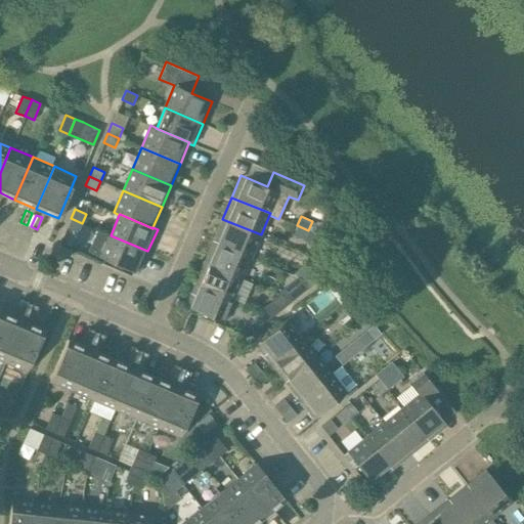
[(78,232),(82,223),(71,218),(67,228),(78,232)]
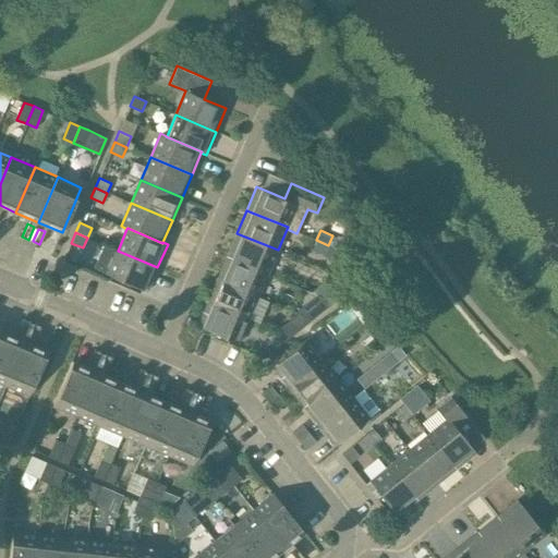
[(278,250),(237,233),(227,256),(268,273),(278,250)]
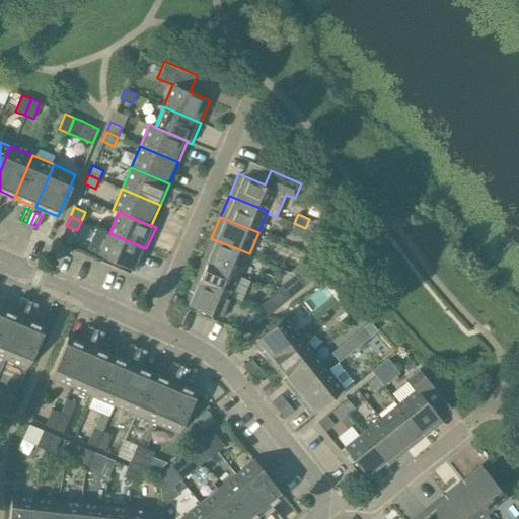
[(294,223),(290,232),(301,237),(306,239),(310,230),(305,228),(294,223)]
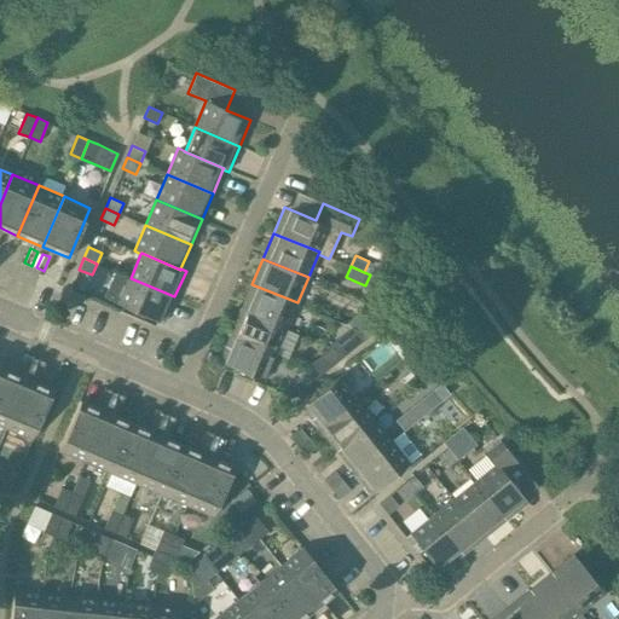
[(115,271),(104,298),(120,304),(163,323),(174,296),(131,278),(115,271)]
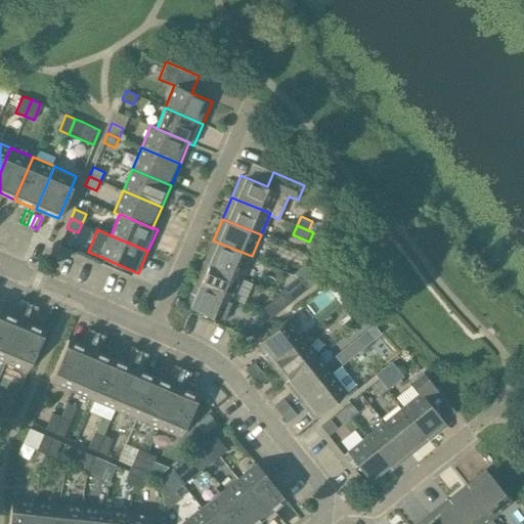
[(243,277),(252,256),(213,241),(204,262),(243,277)]
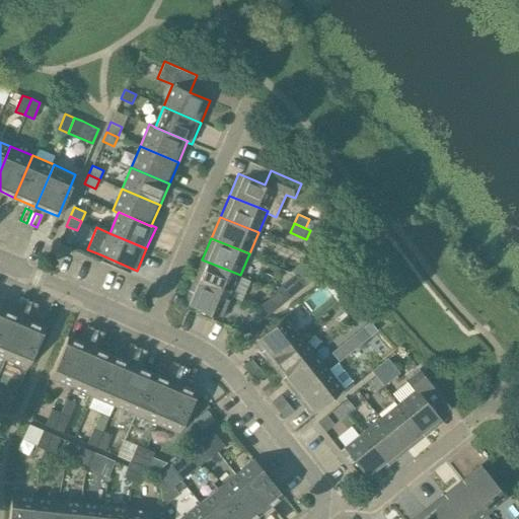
[(231,296),(240,275),(202,260),(193,280),(231,296)]
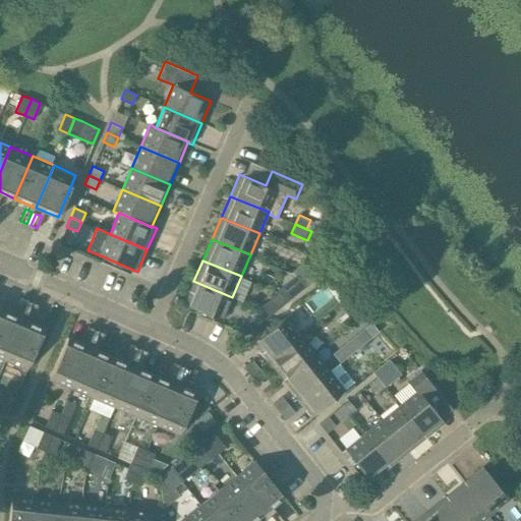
[(307,270),(299,276),(307,286),(315,279),(307,270)]
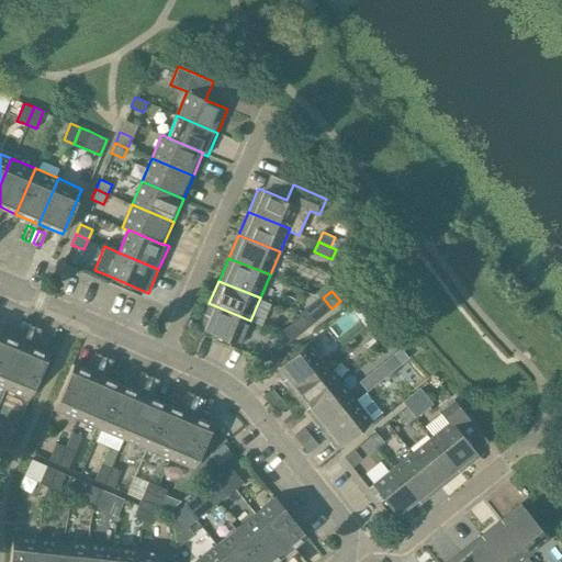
[(298,315),(300,316),(308,326),(332,308),(323,298),(322,299),(319,298),(298,315)]
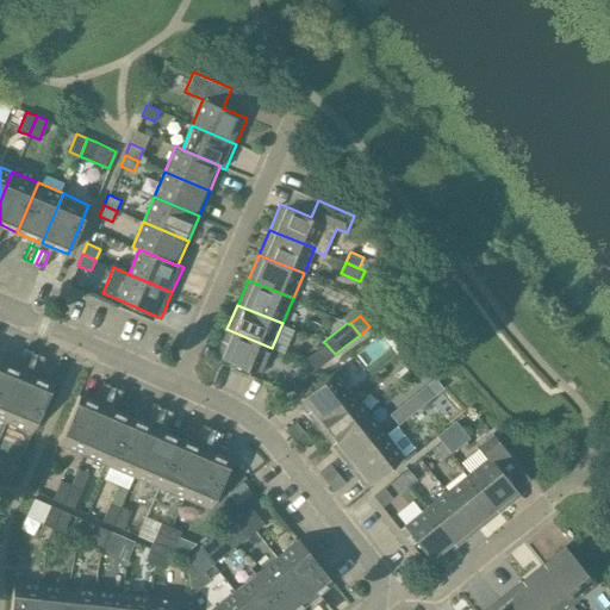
[(261,374),(272,348),(226,329),(216,355),(261,374)]
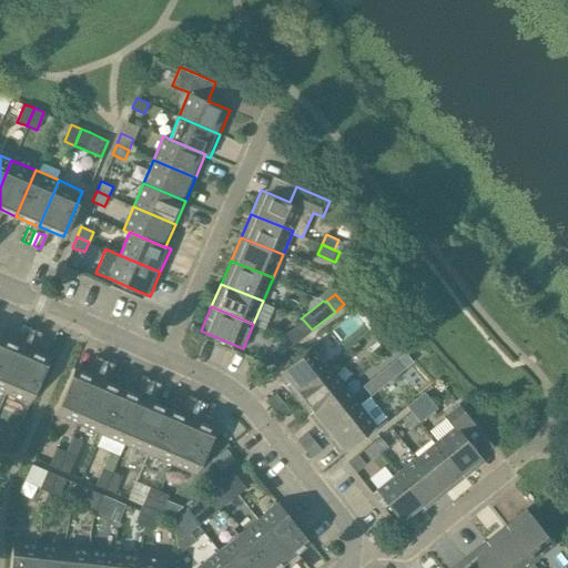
[(354,322),(346,312),(328,326),(337,336),(354,322)]
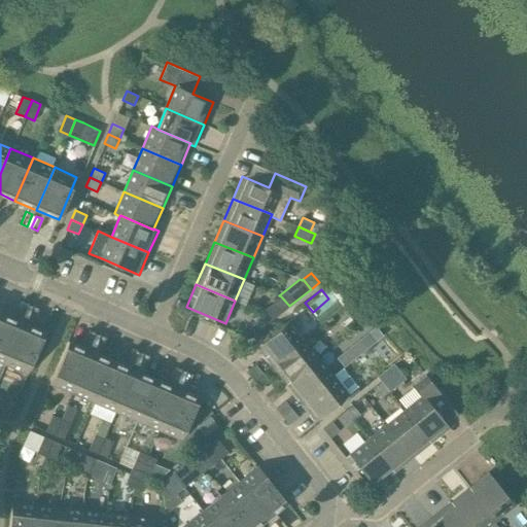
[(270,322),(289,306),(281,296),(261,312),(270,322)]
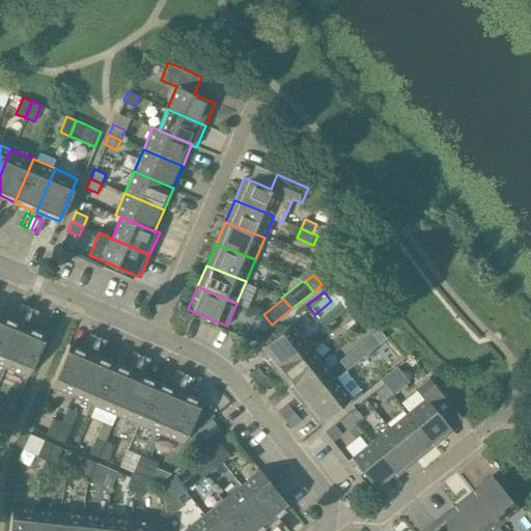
[(28,306),(22,303),(17,315),(23,317),(28,306)]
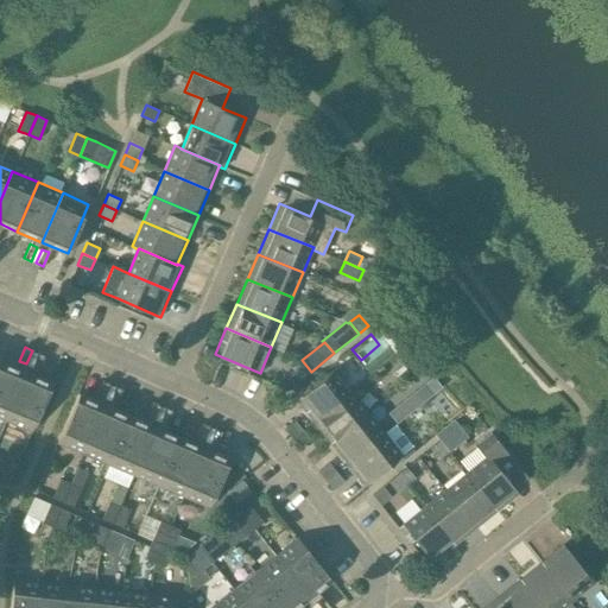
[(45,355),(37,352),(31,366),(39,369),(45,355)]
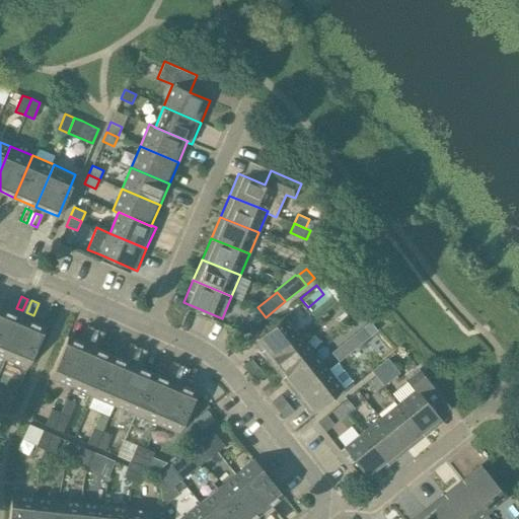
[(0,310),(0,356),(5,359),(22,316),(1,307),(0,310)]
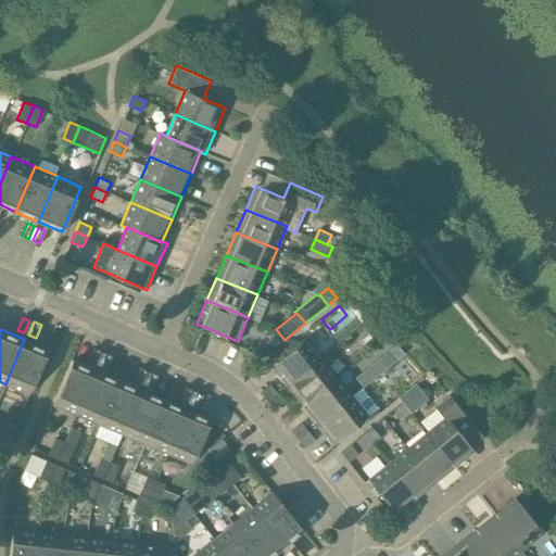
[(285,340),(276,329),(275,330),(276,330),(267,338),(275,348),(285,340)]
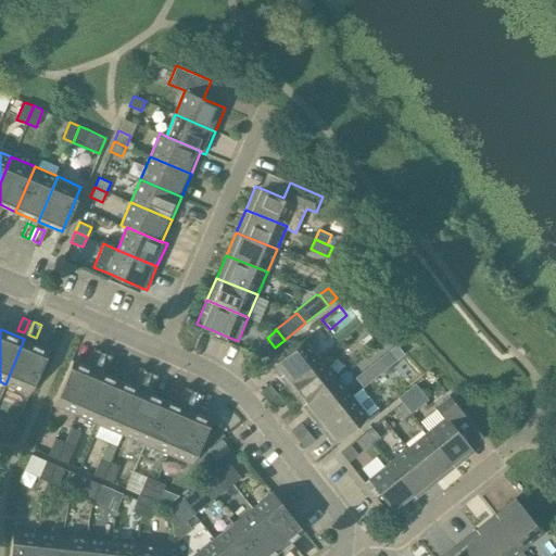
[(287,384),(321,357),(305,337),(272,365),(287,384)]
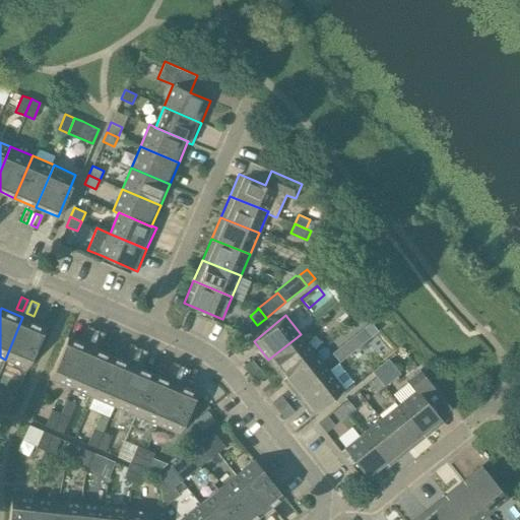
[(45,327),(22,317),(5,360),(26,369),(45,327)]
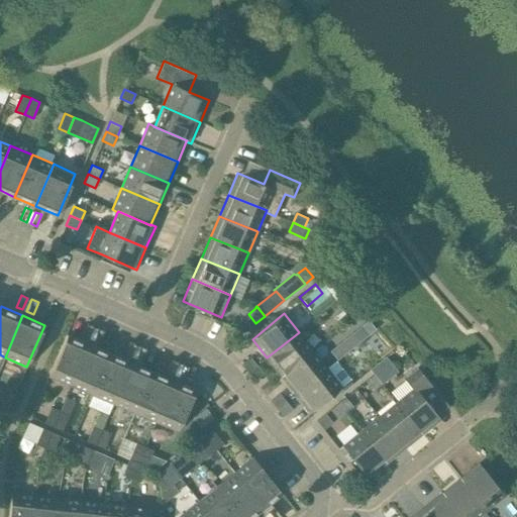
[(376,330),(369,321),(352,334),(358,342),(376,330)]
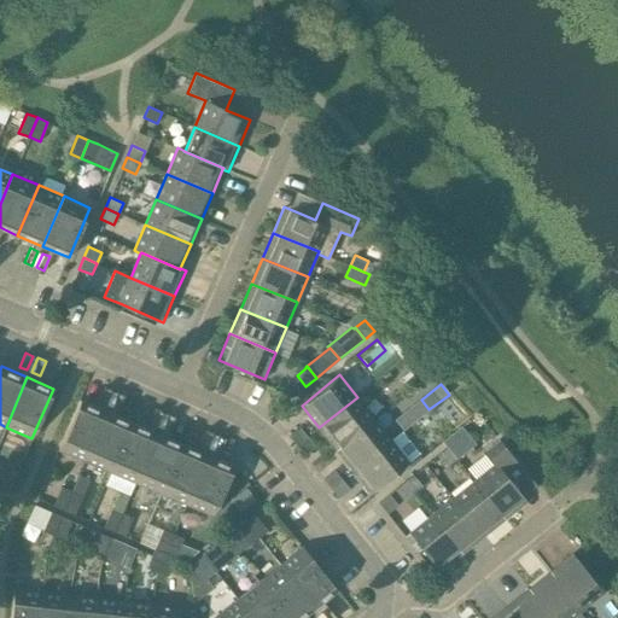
[(112,389),(104,386),(99,401),(106,403),(112,389)]
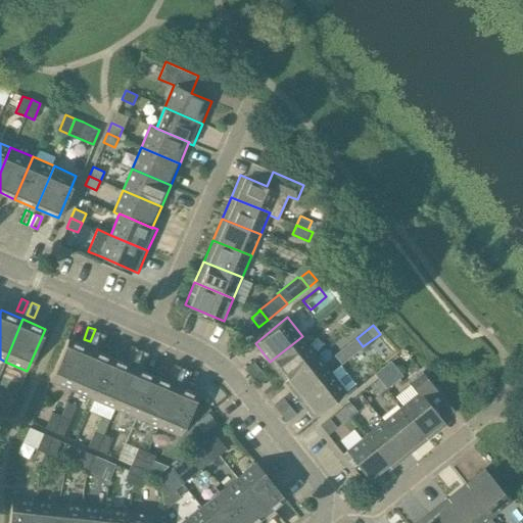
[(105,334),(99,331),(94,343),(100,346),(105,334)]
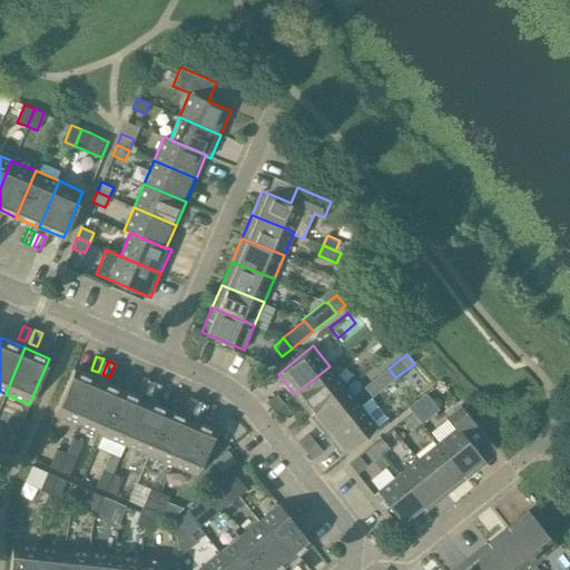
[(311,413),(345,385),(330,366),(294,394),(311,413)]
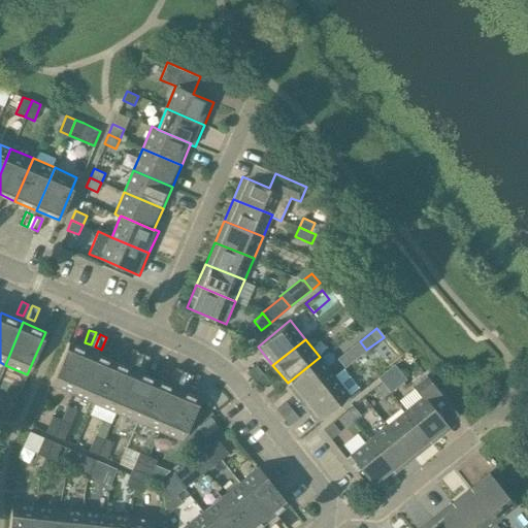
[(50,384),(72,393),(91,351),(68,341),(50,384)]
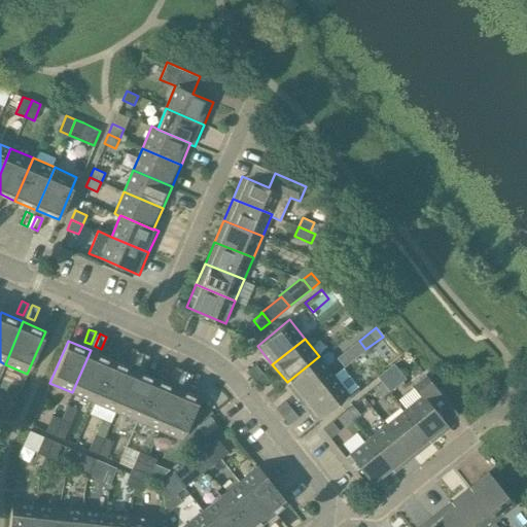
[(139,350),(133,348),(128,359),(134,362),(139,350)]
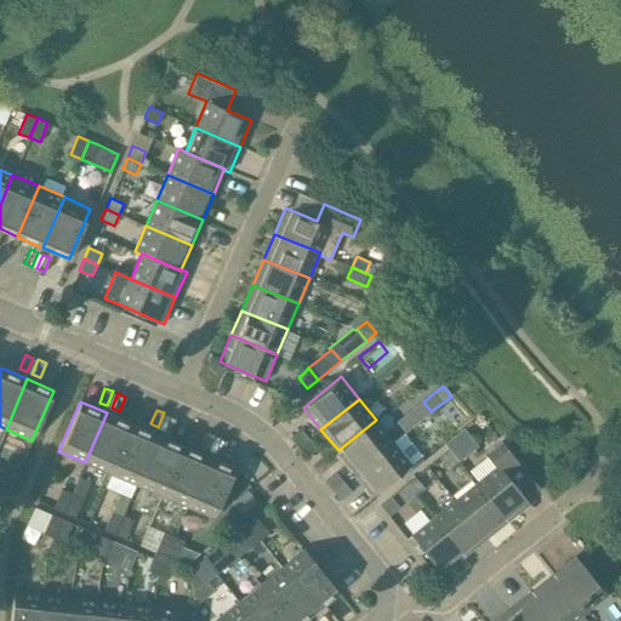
[(107,412),(85,462),(110,473),(132,423),(107,412)]
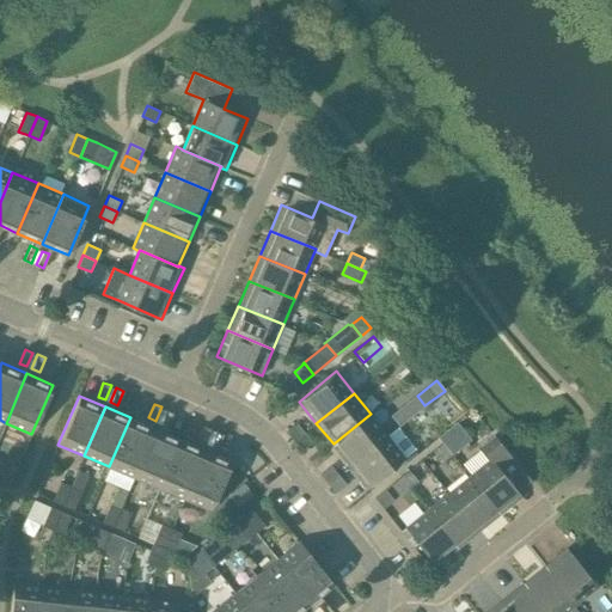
[(173,412),(166,409),(160,423),(167,426),(173,412)]
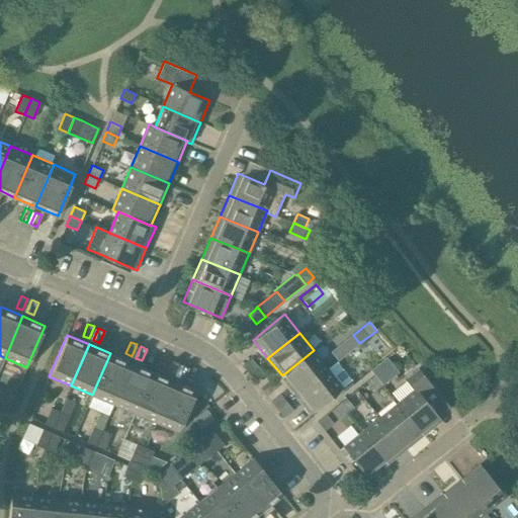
[(296,394),(328,368),(314,350),(282,375),(296,394)]
